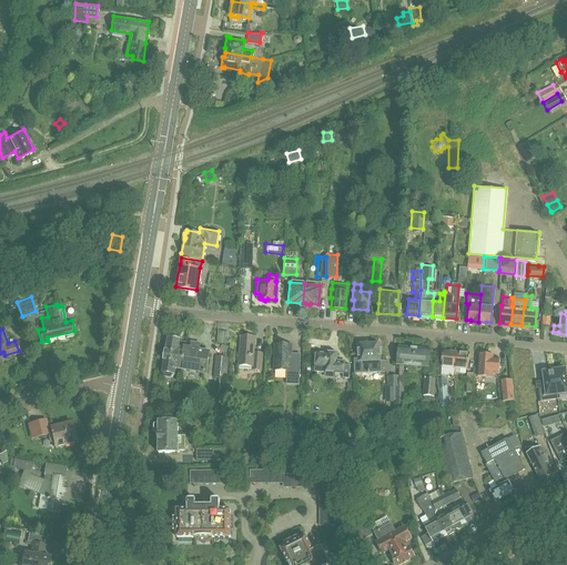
[(251,367),(261,369),(263,351),(253,350),(254,335),(240,334),(238,363),(251,364),(251,367)]
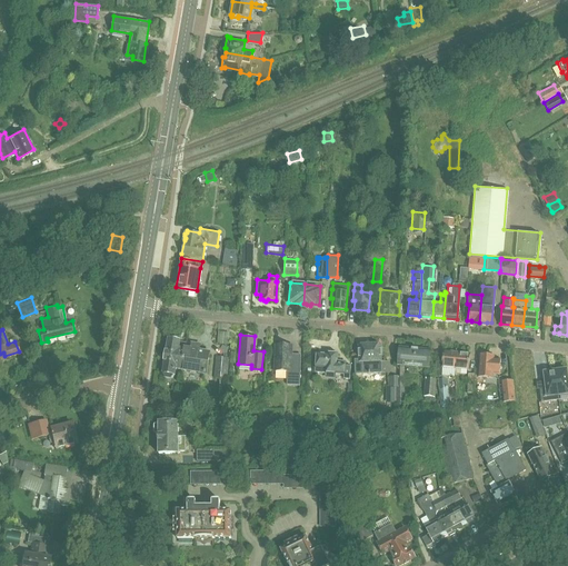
[(163,376),(170,376),(172,373),(173,374),(175,367),(181,368),(181,367),(180,366),(183,347),(185,346),(183,346),(185,340),(179,339),(179,338),(168,337),(162,370),(163,376)]
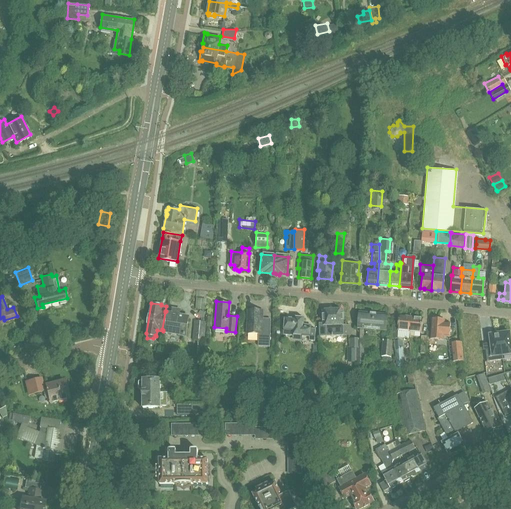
[(163,330),(163,331),(184,334),(187,314),(178,313),(179,308),(171,307),(171,312),(166,311),(165,312),(162,329),(163,330)]
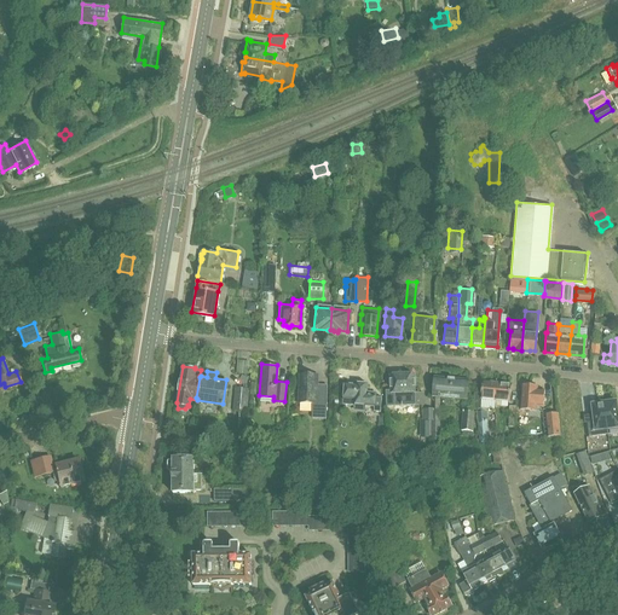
[(311,416),(325,416),(327,383),(317,382),(317,373),(299,372),(298,400),(312,401),(311,416)]
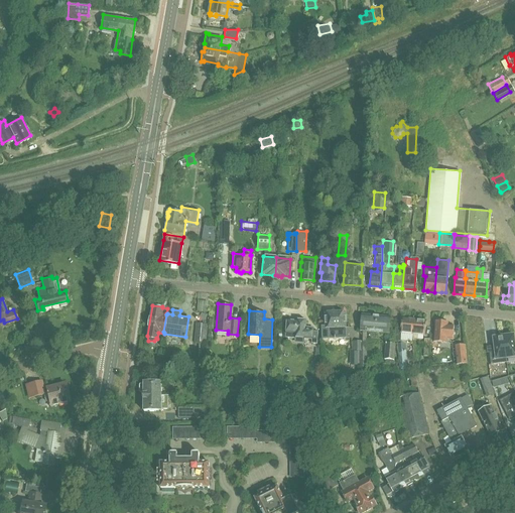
[(320,324),(322,337),(352,336),(351,326),(345,326),(344,310),(325,311),(325,324),(320,324)]
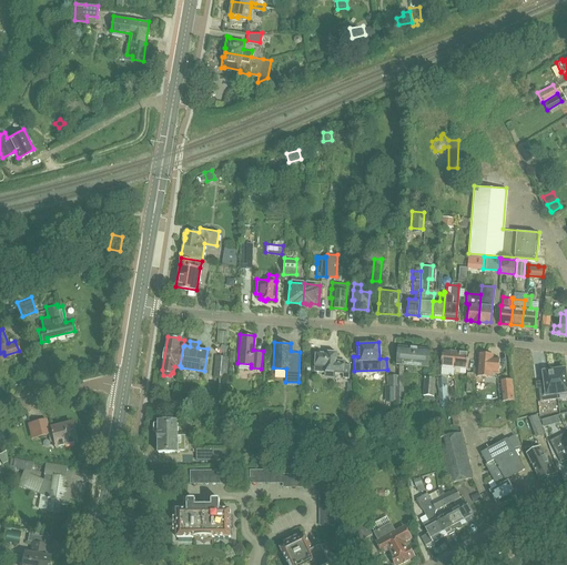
[(393,373),(393,383),(394,383),(394,384),(394,402),(398,401),(398,409),(403,409),(403,363),(427,365),(429,347),(397,344),(396,362),(398,362),(398,373),(393,373)]
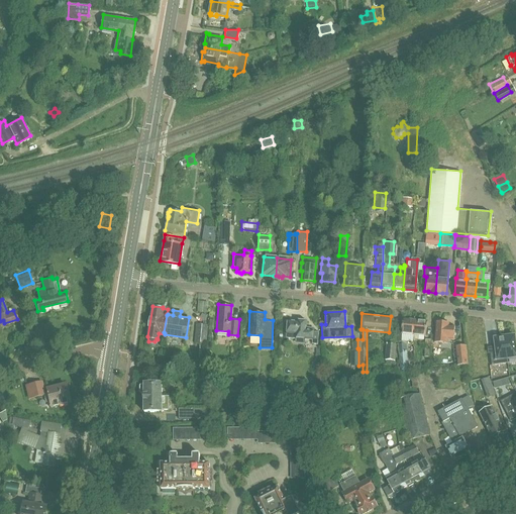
[(403,317),(402,325),(401,331),(413,332),(414,318),(403,317)]
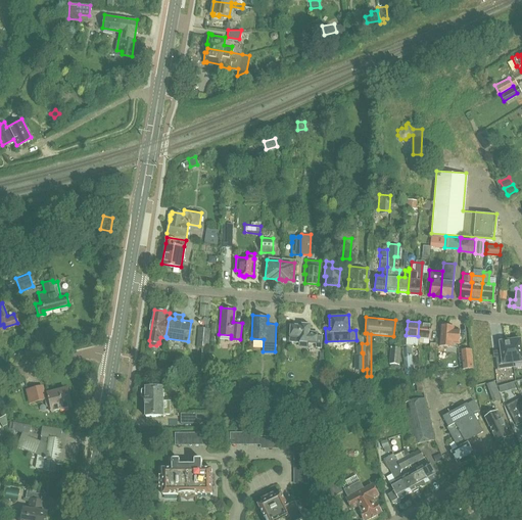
[(430,323),(419,322),(418,336),(418,340),(423,341),(423,337),(429,338),(430,323)]
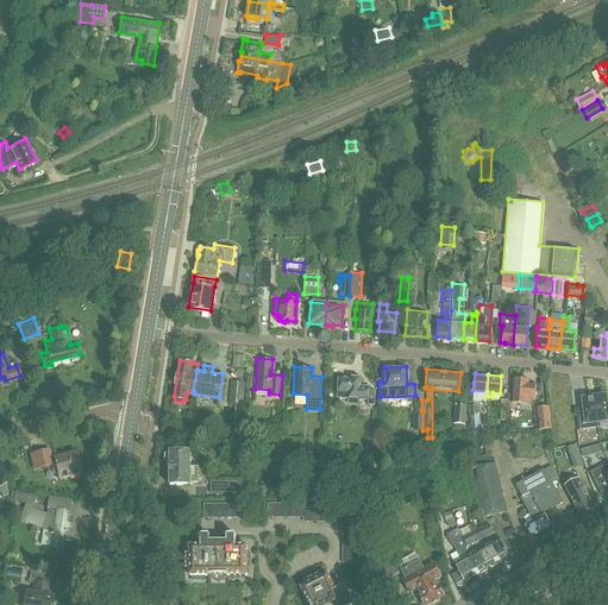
[(368,402),(374,402),(375,388),(368,388),(368,384),(358,383),(359,376),(351,376),(351,377),(338,376),(338,379),(336,380),(336,385),(338,388),(337,396),(348,397),(348,401),(358,402),(359,397),(368,397),(368,402)]
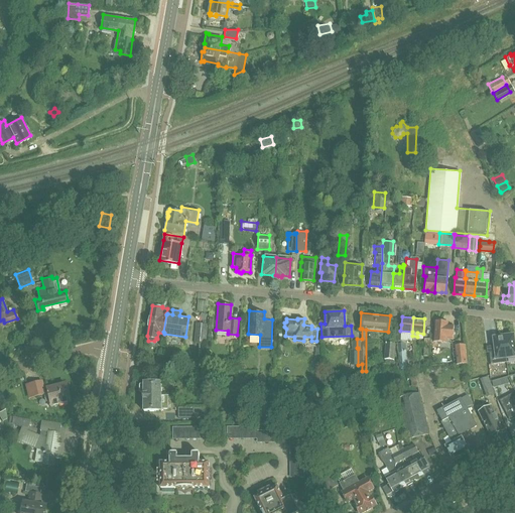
[(433,340),(446,341),(446,337),(453,337),(454,324),(447,324),(447,321),(434,319),(433,340)]
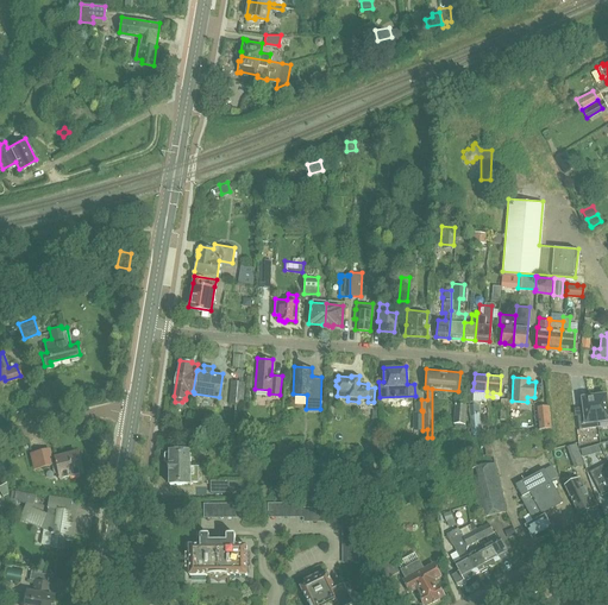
[(229,401),(243,402),(244,380),(230,379),(229,401)]
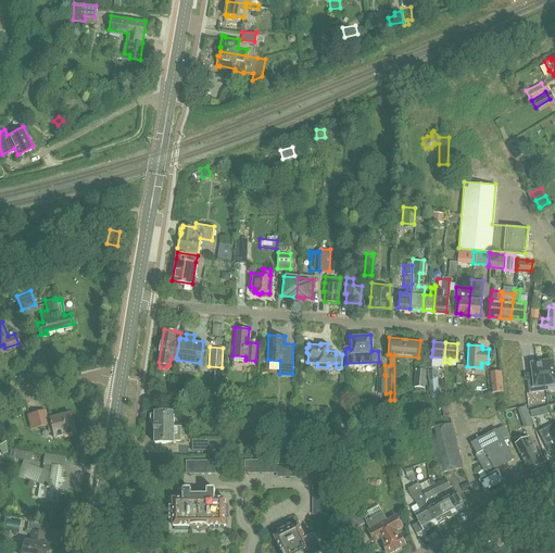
[(552,359),(541,360),(544,382),(554,381),(554,373),(552,359)]
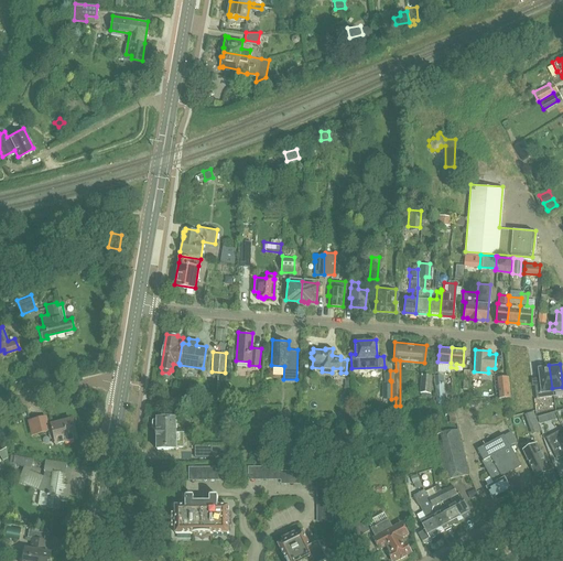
[(540,381),(533,381),(536,395),(542,395),(541,390),(552,388),(549,365),(538,366),(540,381)]
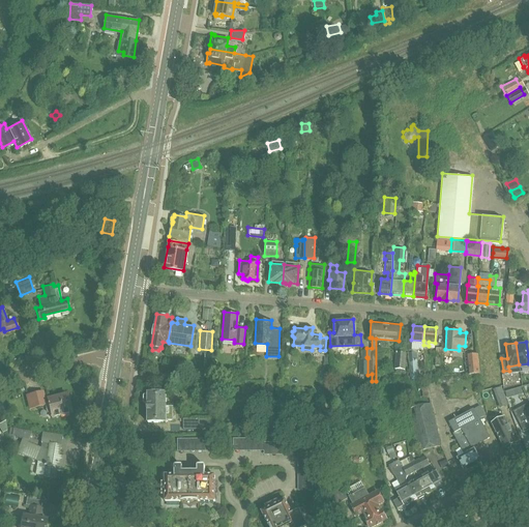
[(393,367),(404,368),(406,351),(395,350),(393,367)]
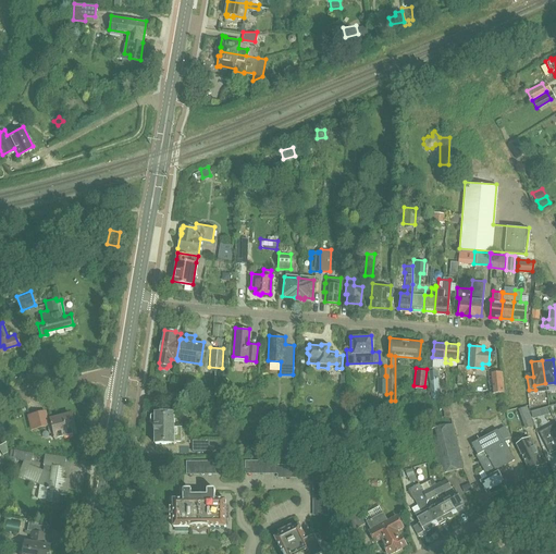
[(436,369),(429,369),(431,397),(439,396),(436,369)]
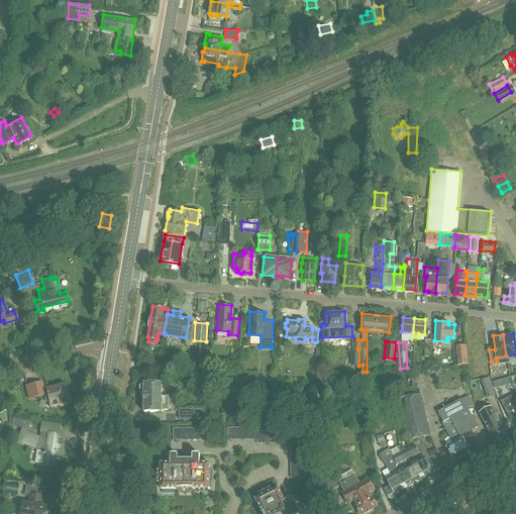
[(454,344),(455,364),(466,363),(465,343),(454,344)]
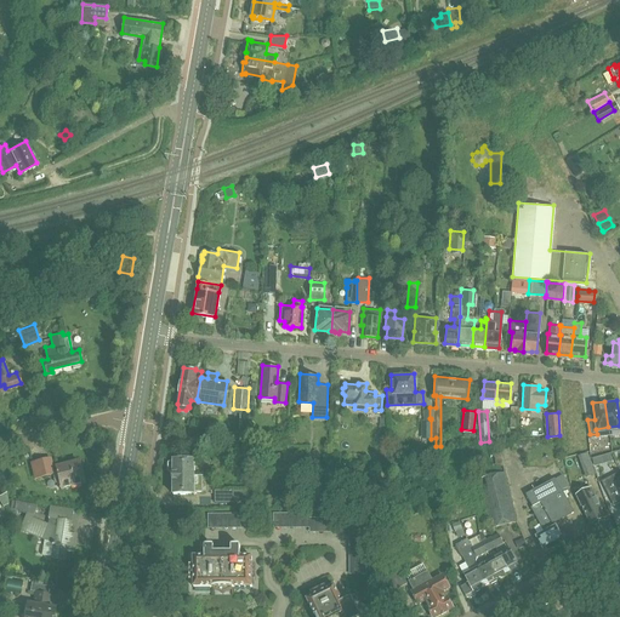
[(186,445),(204,446),(204,435),(187,434),(186,445)]
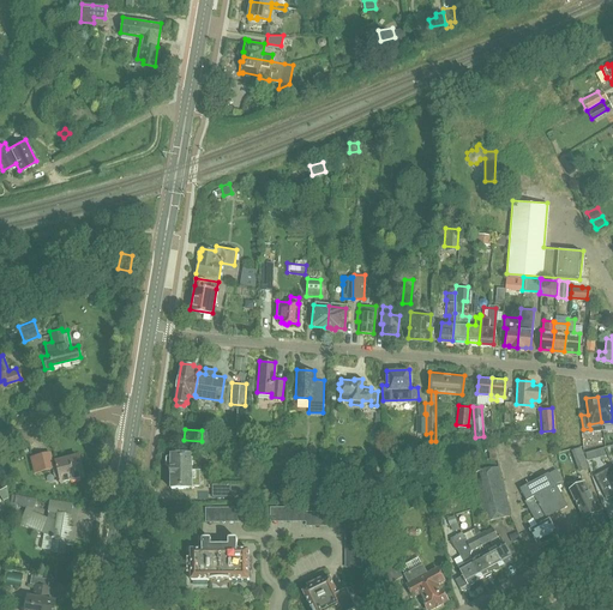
[(487,447),(490,459),(497,458),(494,445),(487,447)]
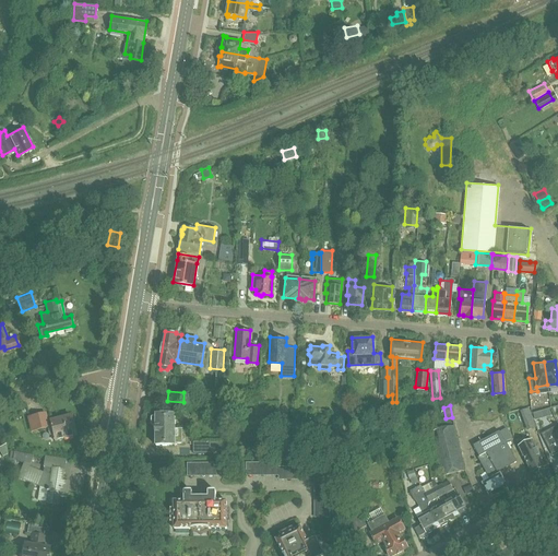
[(524,423),(533,420),(527,405),(520,409),(524,423)]
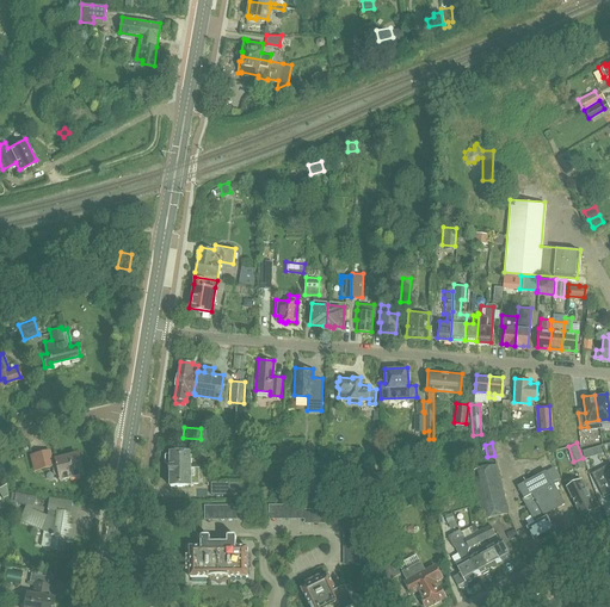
[(504,464),(510,463),(505,445),(499,447),(504,464)]
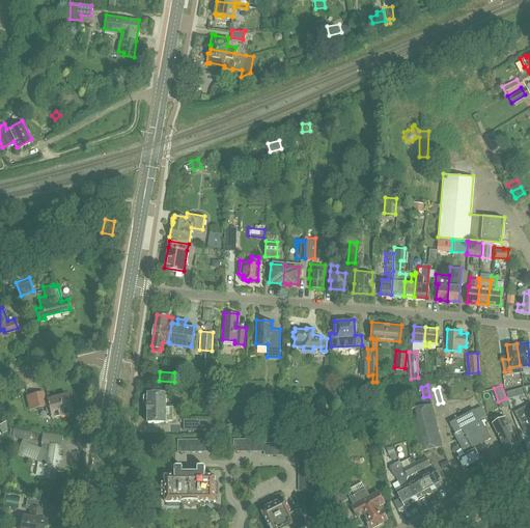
[(50,410),(51,416),(71,411),(66,392),(44,397),(42,389),(28,393),(31,407),(44,404),(46,411),(50,410)]
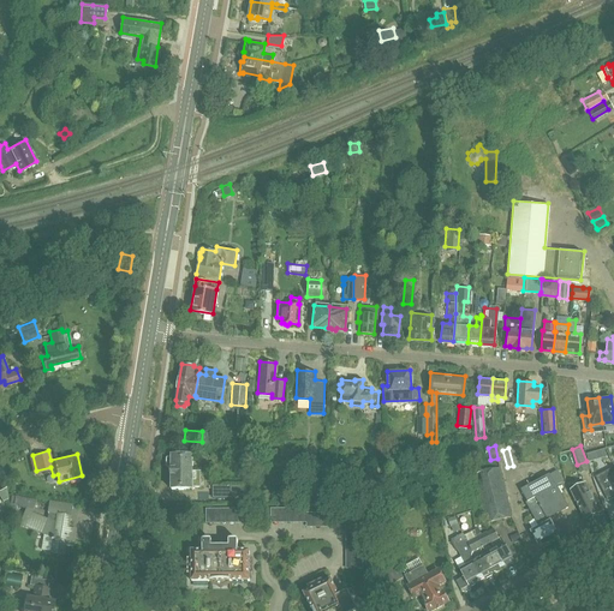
[(171,487),(192,487),(192,485),(201,485),(201,468),(192,468),(192,454),(171,454),(171,456),(167,456),(166,457),(166,465),(167,465),(171,465),(171,487)]
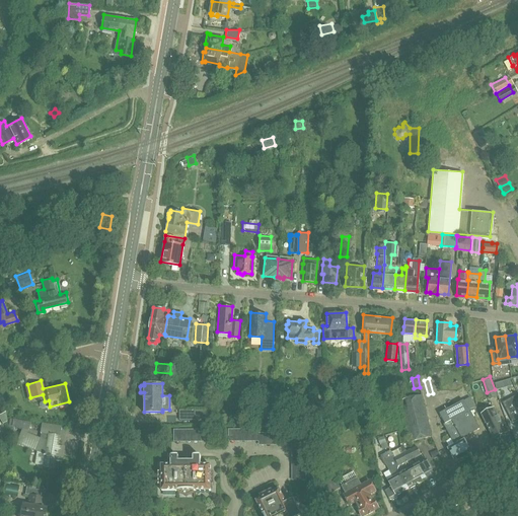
[(398,397),(410,440),(432,434),(421,392),(398,397)]
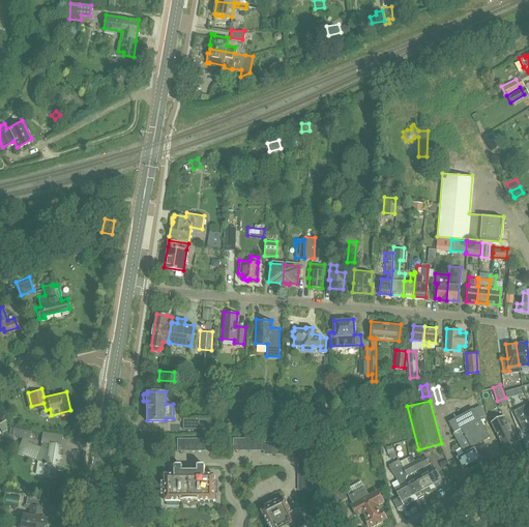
[(448,419),(463,446),(470,442),(471,445),(489,436),(478,416),(485,413),(479,403),(448,419)]
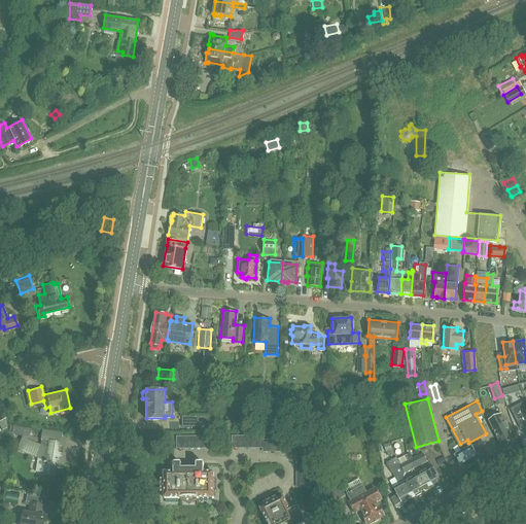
[(518,403),(511,407),(520,426),(525,422),(525,405),(521,409),(518,403)]
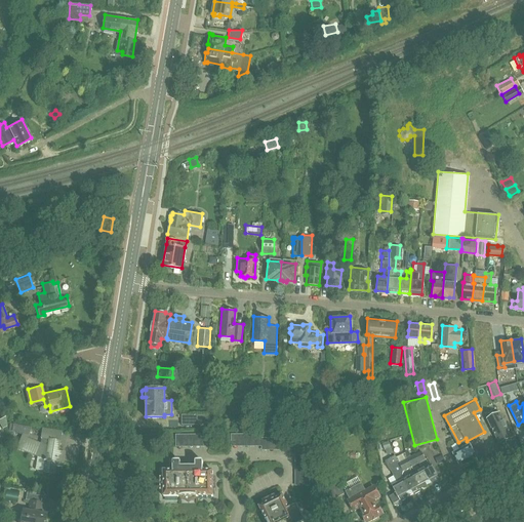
[(313,413),(314,423),(329,420),(327,404),(320,404),(321,413),(313,413)]
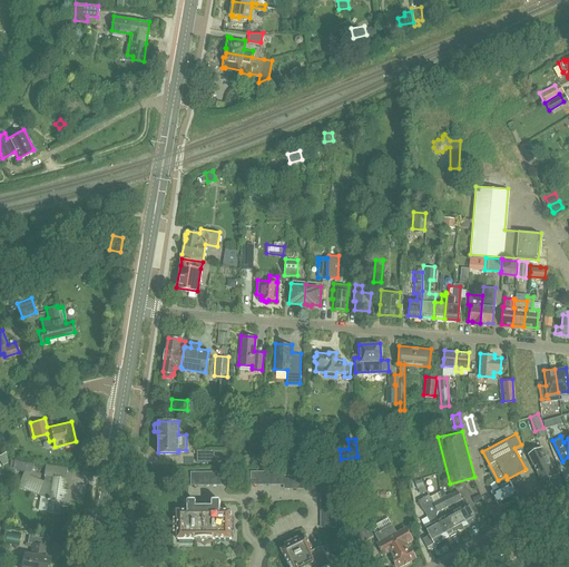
[(541,480),(542,479),(545,480),(548,478),(549,476),(553,473),(549,463),(550,462),(542,446),(528,453),(541,480)]
